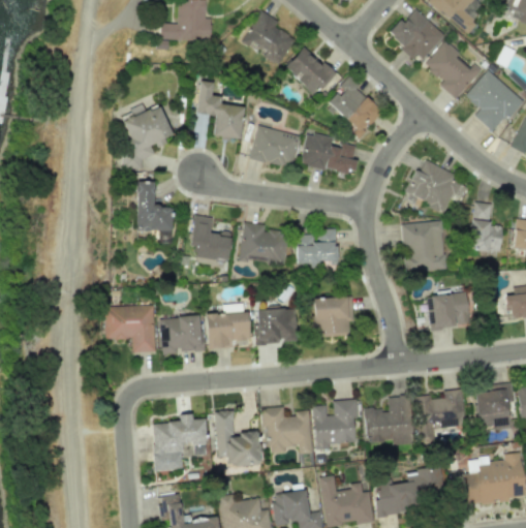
[(206,0),(178,0),(178,24),(161,24),(161,39),(210,41),(211,19),(206,19),(206,0)]
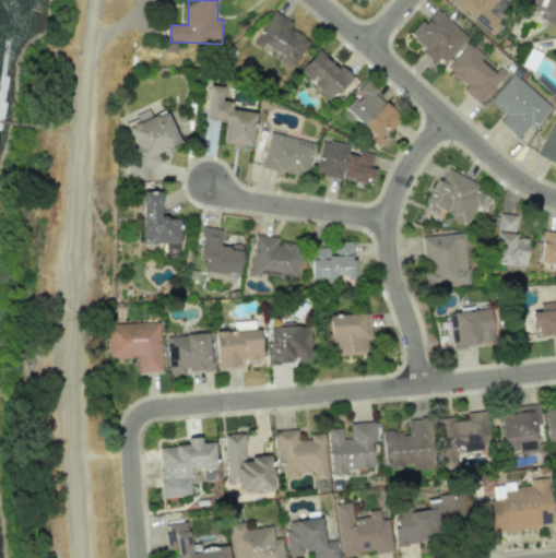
[(452,0),(451,2),(495,36),(504,25),(498,21),(510,6),(503,0),(452,0)]
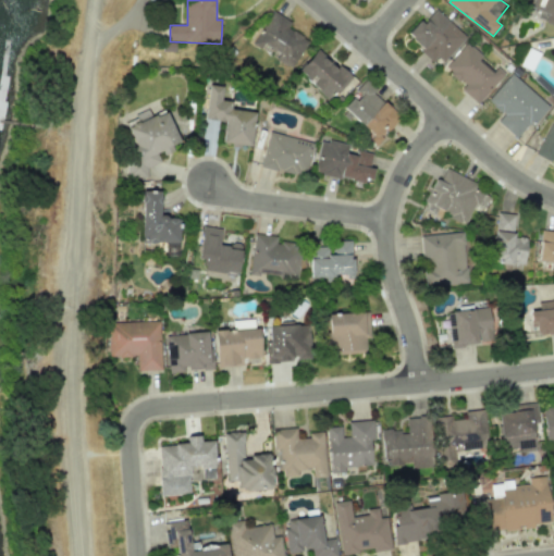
[(546,24),(553,26),(553,0),(539,0),(536,10),(550,15),(546,24)]
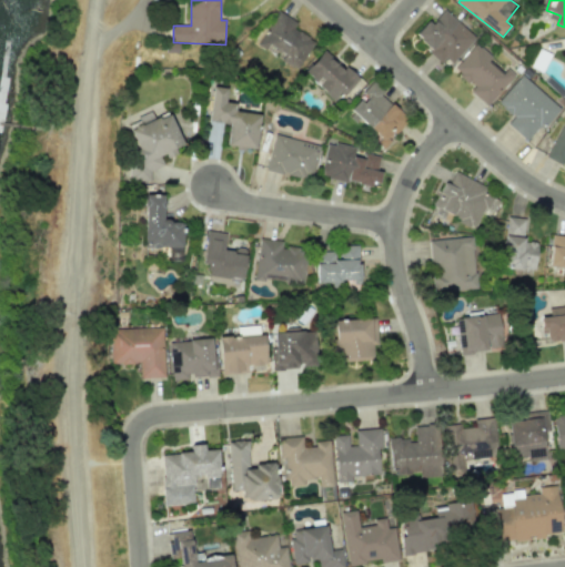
[(416,36),(451,68),(477,39),(447,10),(433,24),(430,22),(416,36)]
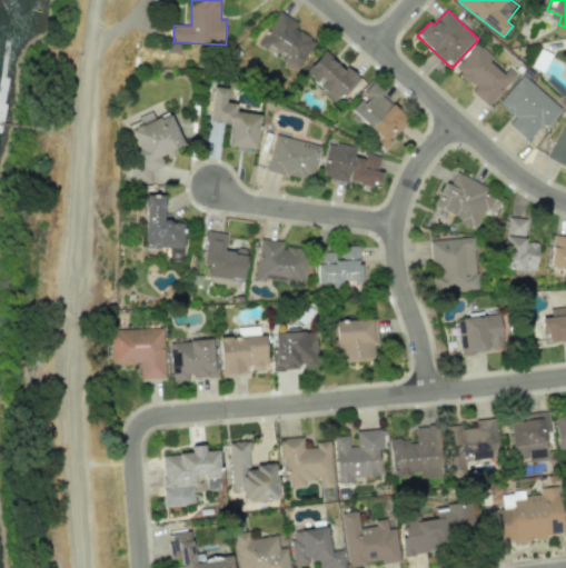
[(299,23),(281,11),(260,45),(269,51),(272,47),(287,56),(284,61),(299,71),(317,42),(296,29),(299,23)]
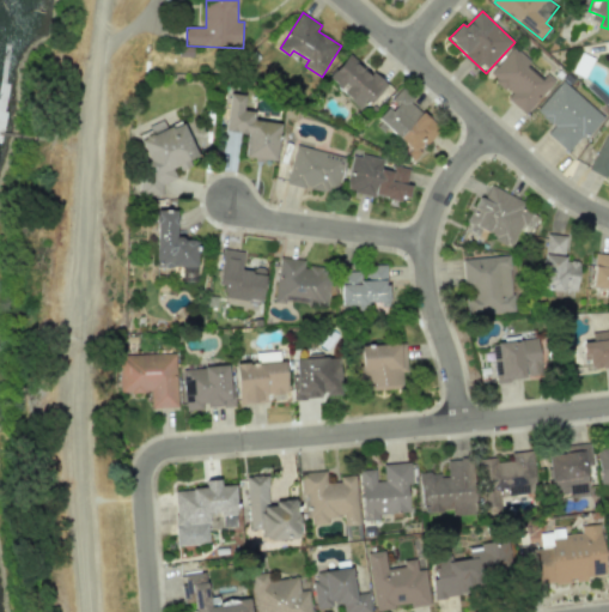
[(546,77),(515,49),(491,76),(513,95),(509,100),(527,115),(558,82),(548,74),(546,77)]
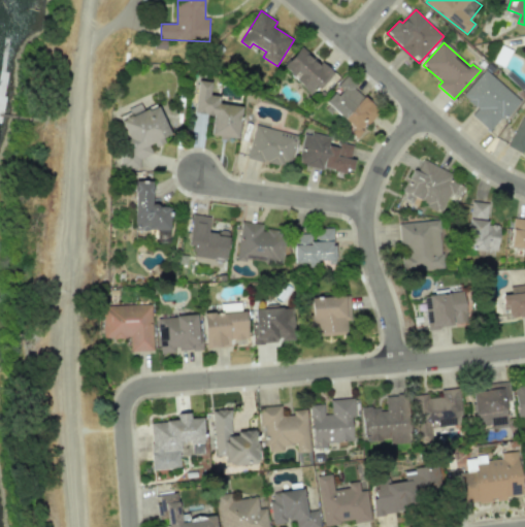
[(333,75),(305,45),(283,66),(312,96),(333,75)]
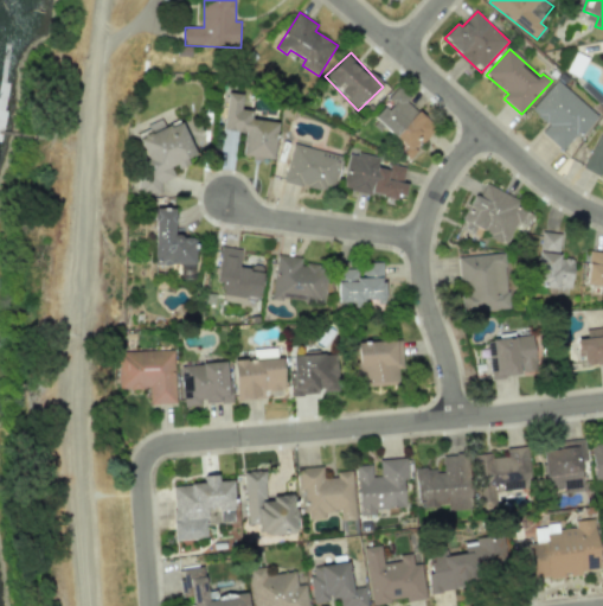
[(544,134),(565,153),(598,115),(558,81),(532,110),(550,126),(544,134)]
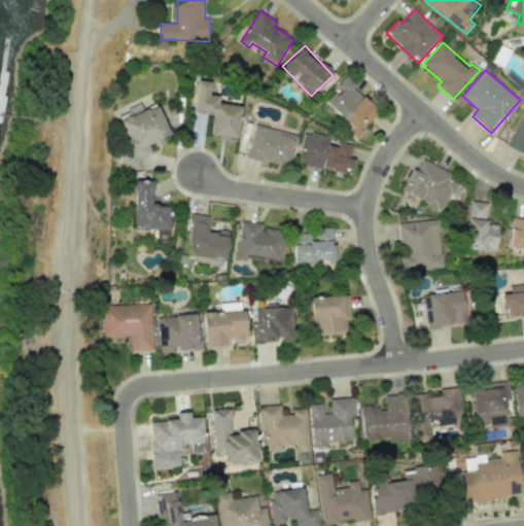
[(355,89),(358,84),(348,76),(336,89),(339,92),(325,106),(359,136),(381,112),(355,89)]
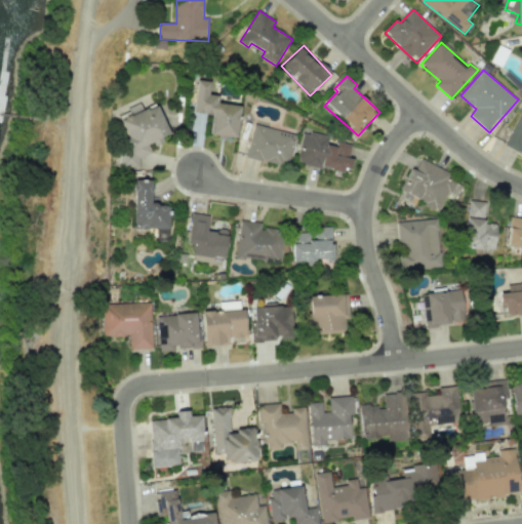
[(241,106),(218,104),(219,96),(210,95),(211,82),(198,81),(194,113),(213,115),(211,135),(238,137),(241,106)]
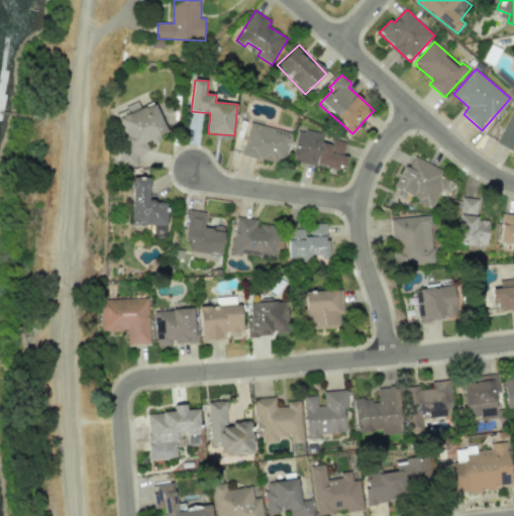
[(120,167),(139,166),(138,157),(151,151),(147,142),(159,142),(162,140),(162,135),(168,132),(157,104),(153,105),(141,109),(139,102),(128,106),(129,114),(120,118),(127,136),(118,140),(120,167)]
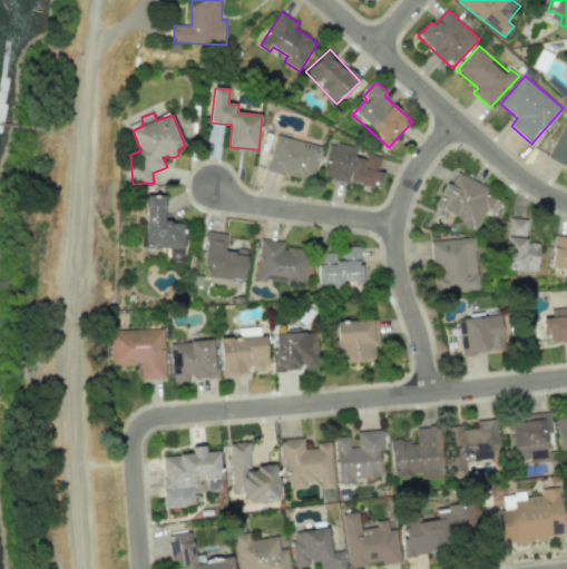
[(551,159),(566,165),(566,128),(565,127),(551,159)]
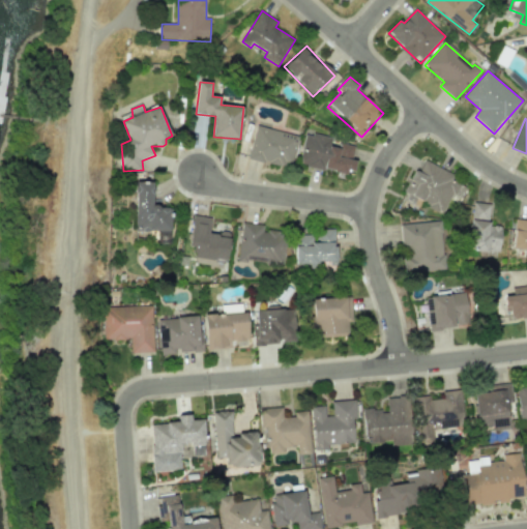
[(300,137),(258,126),(251,158),(293,169),(300,137)]
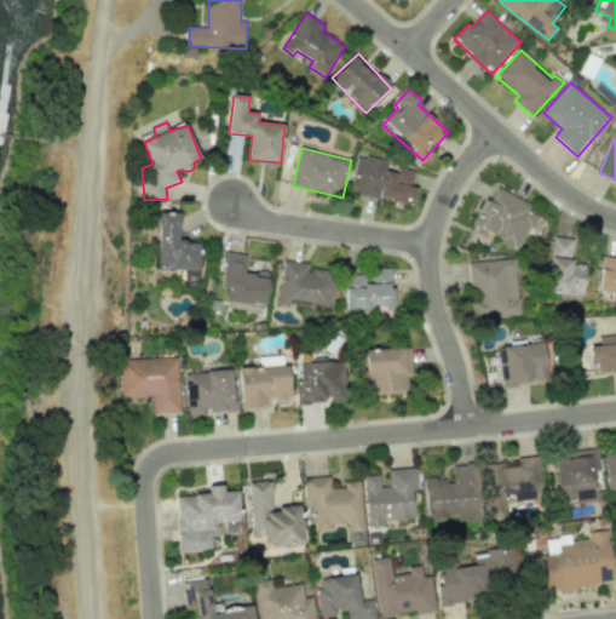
[(416,172),(397,167),(396,173),(387,171),(390,162),(360,155),(351,191),(414,206),(419,188),(413,187),(416,172)]
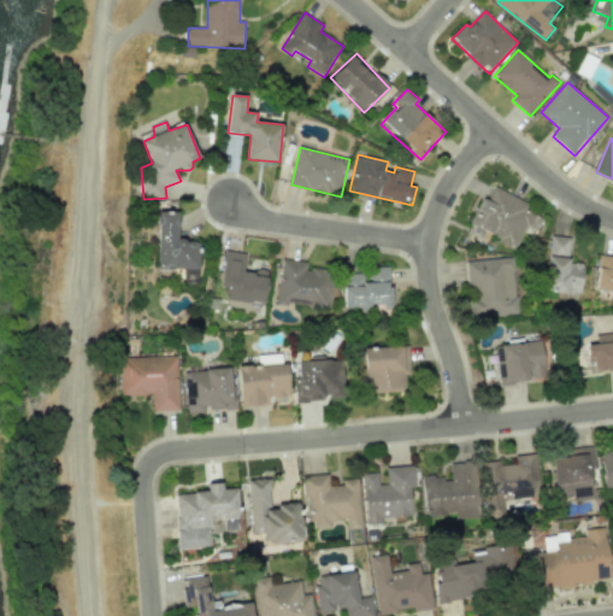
[(532,205),(495,188),(489,201),(483,199),(471,227),(519,248),(535,215),(529,212),(532,205)]
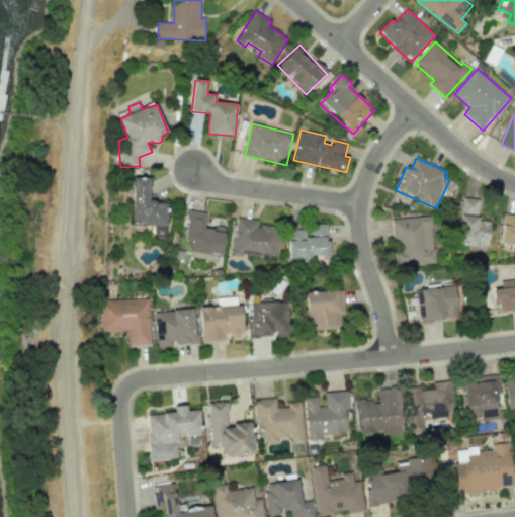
[(134,178),(134,226),(168,226),(168,202),(151,202),(151,178),(134,178)]
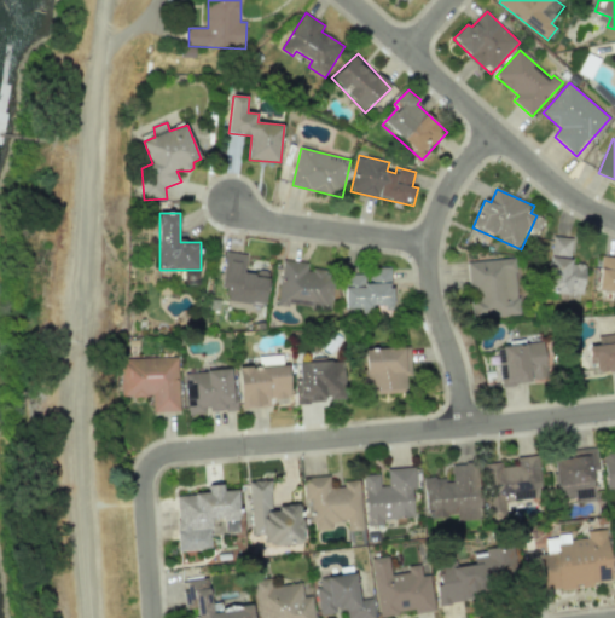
[(587,266),(572,264),(574,240),(553,237),(549,293),(584,296),(587,266)]
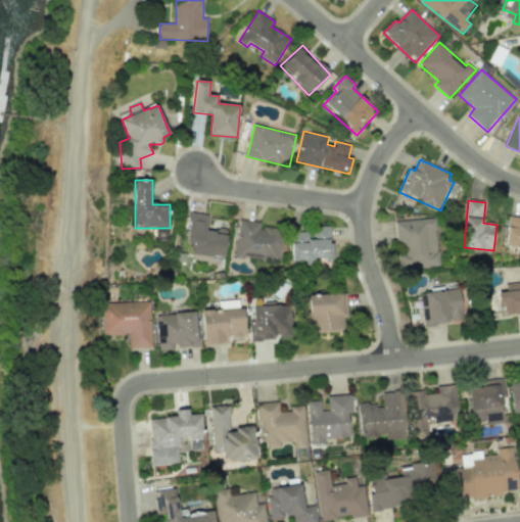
[(209,216),(192,214),(188,243),(195,244),(193,261),(225,265),(229,230),(220,229),(220,232),(207,231),(209,216)]
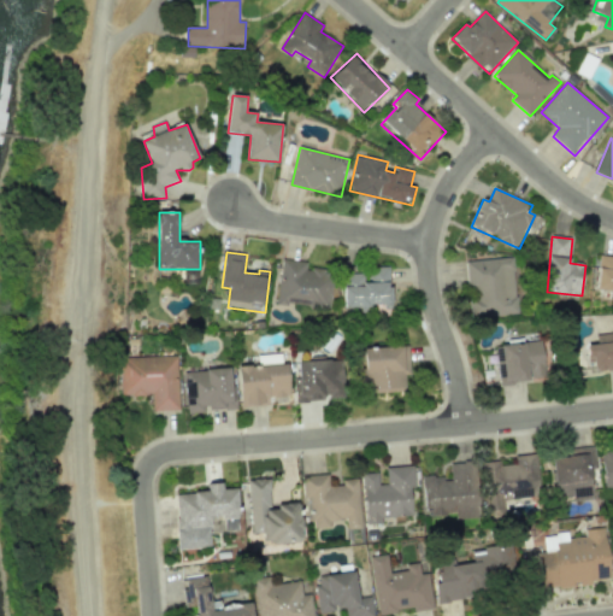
[(612,257),(601,256),(597,289),(612,292),(612,298),(612,257)]
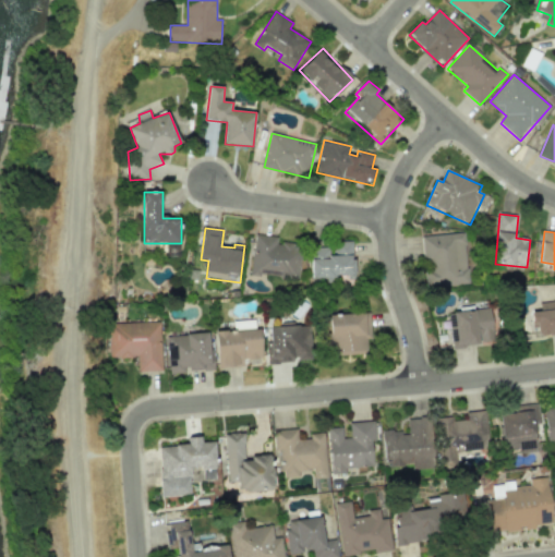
[(424,237),(427,288),(469,285),(466,234),(424,237)]
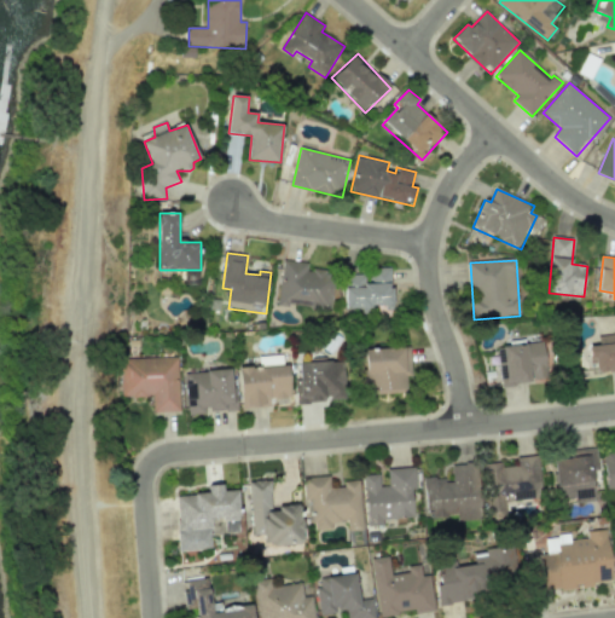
[(309,263),(283,261),(279,306),(332,310),(336,272),(308,270),(309,263)]
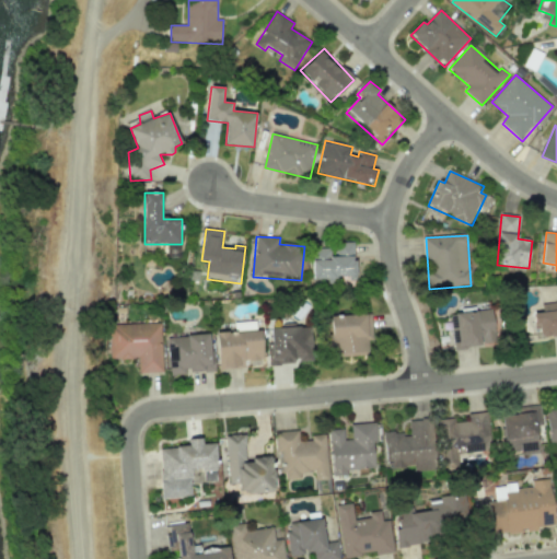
[(315,281),(338,280),(337,279),(357,278),(356,243),(336,243),(336,248),(314,249),(315,281)]
